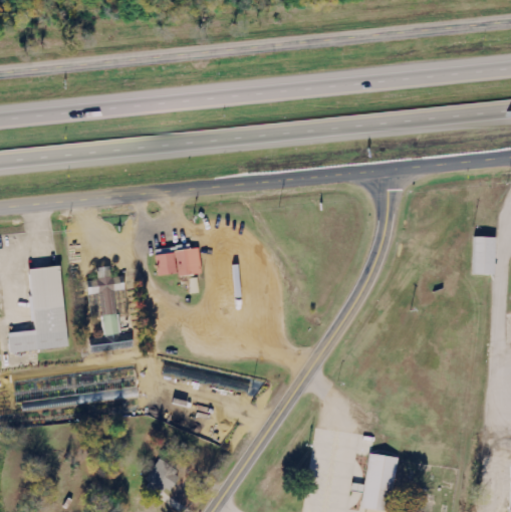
[(497,237),(472,236),(471,274),(496,274),(497,237)]
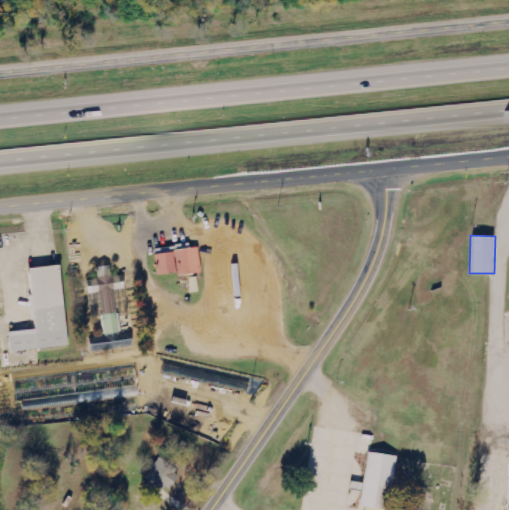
[(147,253),(150,274),(169,271),(170,273),(194,269),(190,243),(166,247),(166,250),(147,253)]
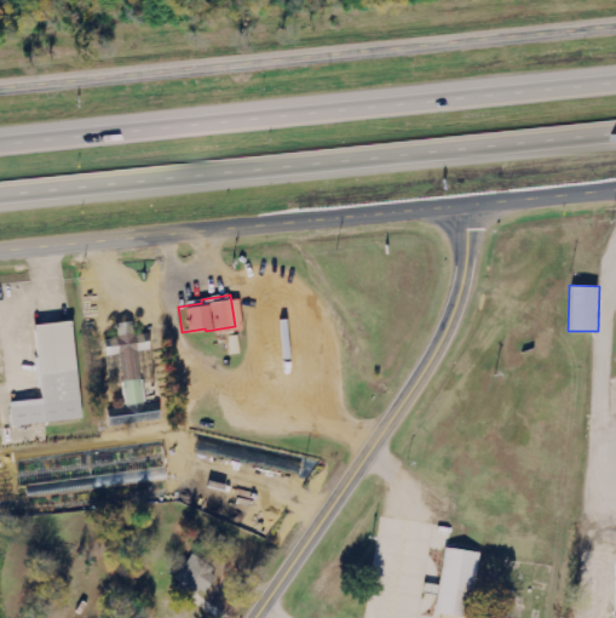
[(12,424),(81,418),(72,320),(33,324),(40,398),(10,401),(12,424)]
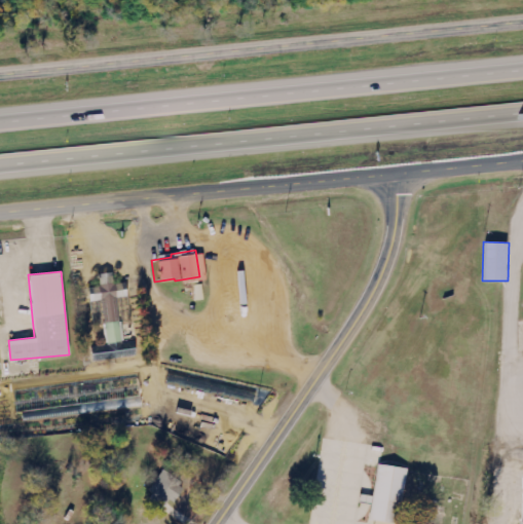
[(137,356),(135,338),(122,339),(118,296),(128,295),(127,282),(114,283),(113,271),(89,274),(95,324),(105,323),(107,345),(91,346),(92,360),(137,356)]
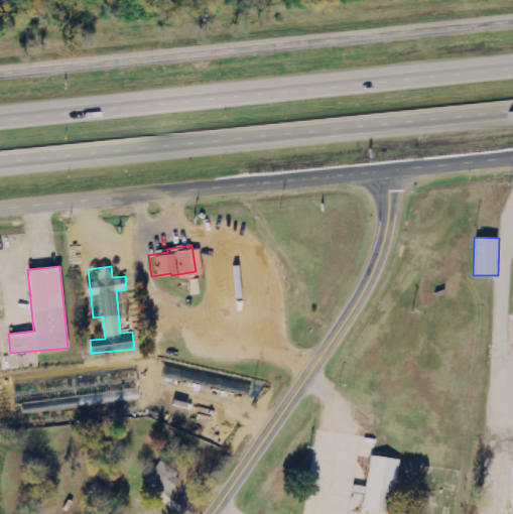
[(364,452),(355,506),(361,507),(360,513),(383,513),(393,457),(364,452)]
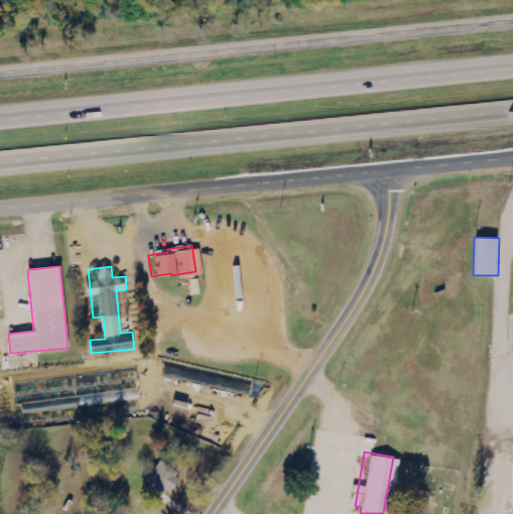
[(182,472),(159,461),(148,482),(171,494),(182,472)]
